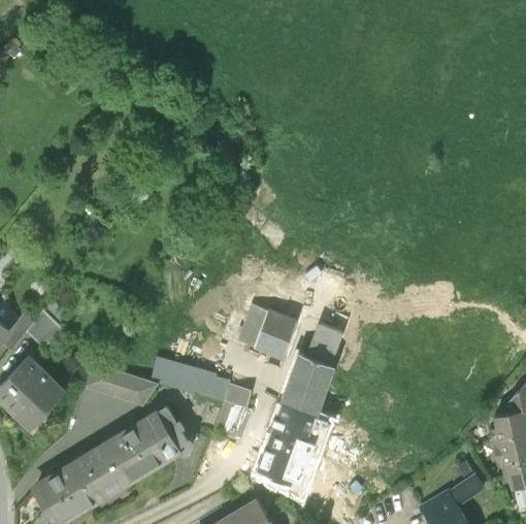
[(183,117),(174,110),(166,121),(175,127),(183,117)]
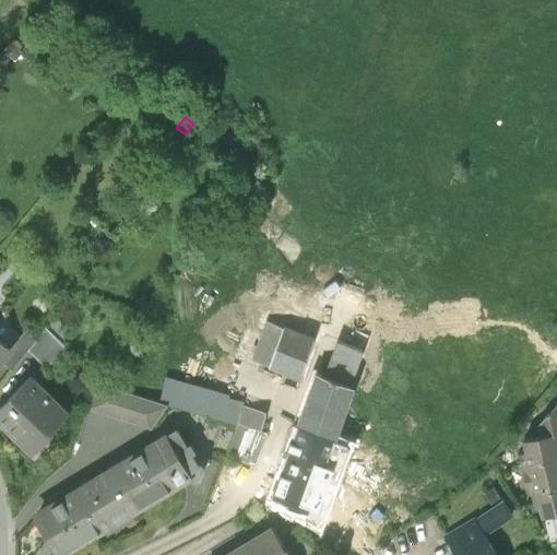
[(185,185),(174,176),(165,187),(176,195),(185,185)]
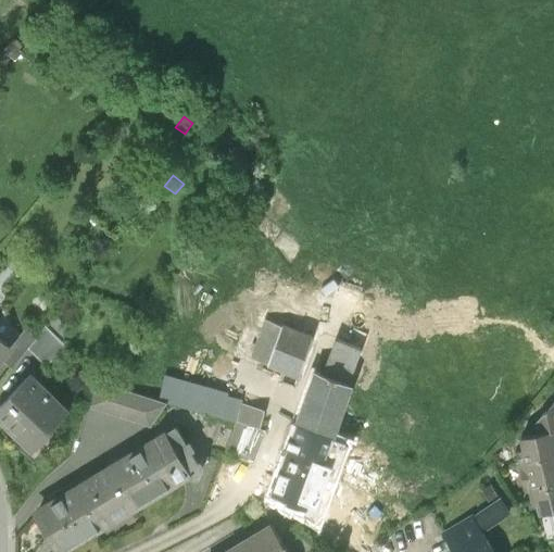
[(38,338),(28,351),(46,367),(67,345),(63,341),(70,328),(57,315),(47,326),(38,338)]
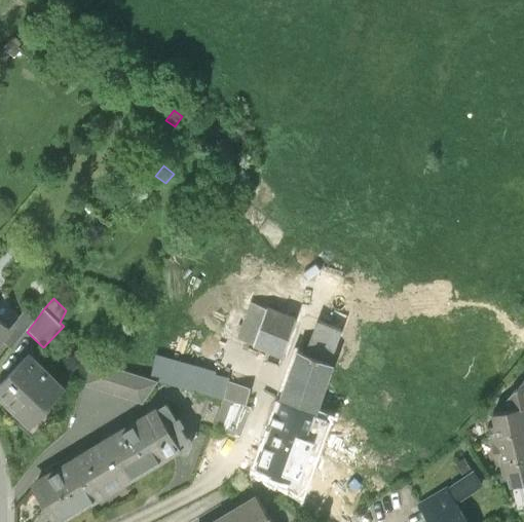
[(235,344),(281,360),(294,323),(249,307),(235,344)]
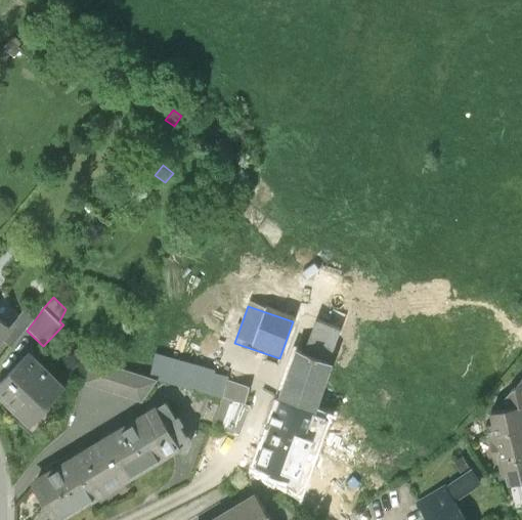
[(0,344),(3,341),(15,326),(0,312),(0,344)]
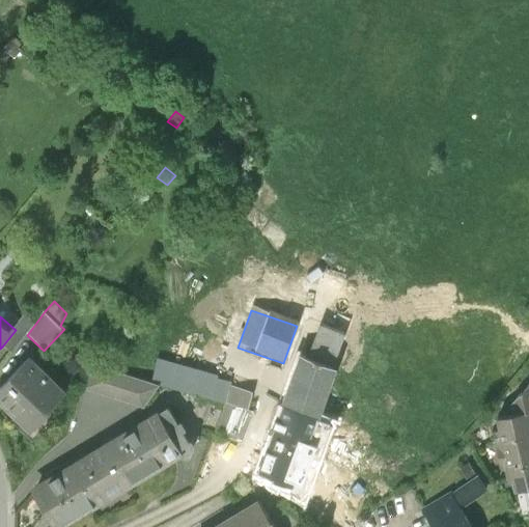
[(28,316),(16,330),(3,345),(12,353),(27,335),(36,323),(28,316)]
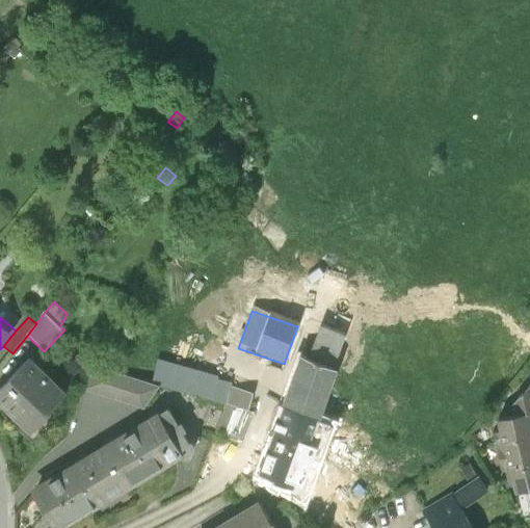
[(343,339),(320,330),(308,361),(332,370),(343,339)]
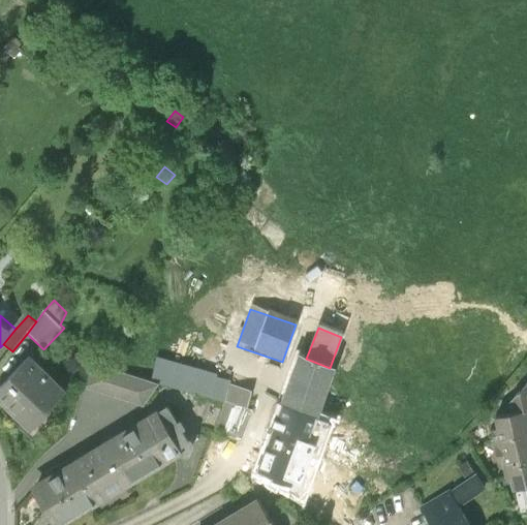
[(69,387),(35,352),(0,388),(0,395),(34,429),(61,402),(57,399),(69,387)]
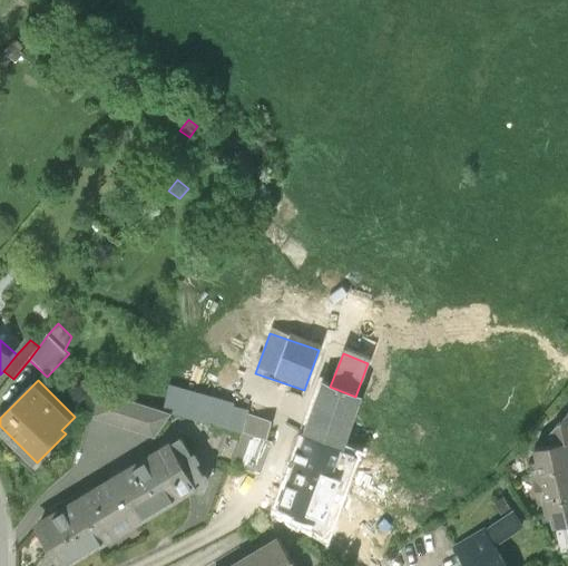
[(322,383),(305,438),(341,450),(359,398),(355,397),(330,387),(322,383)]
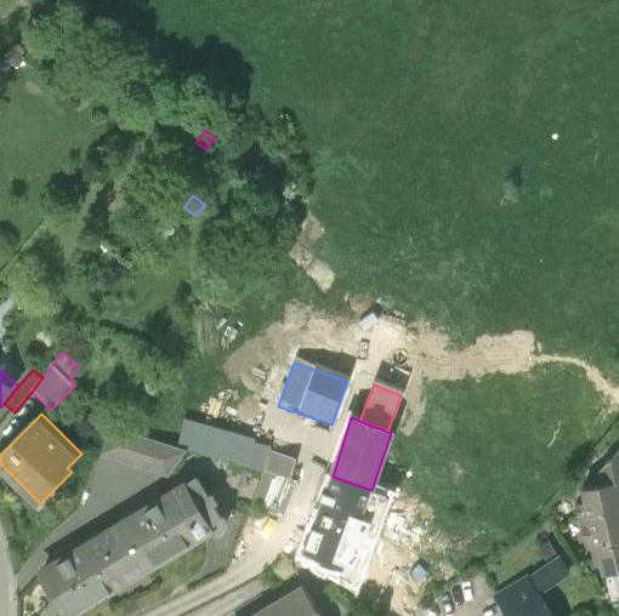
[(272,446),(256,443),(256,439),(185,418),(176,446),(188,450),(263,472),(270,452),(272,446)]
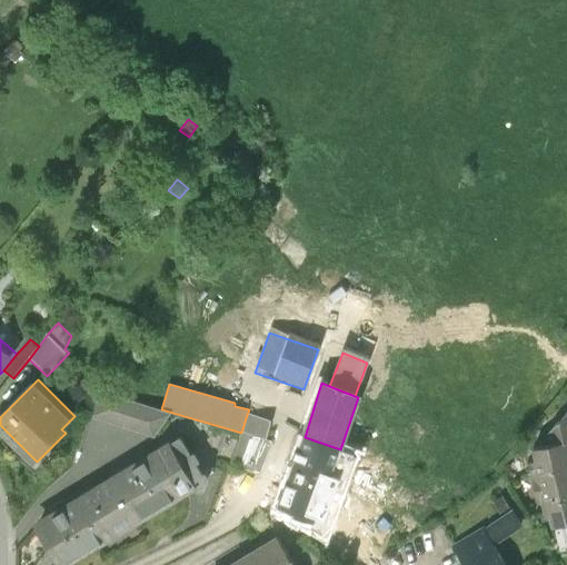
[(161,409),(106,393),(89,415),(156,436),(172,413),(161,409)]
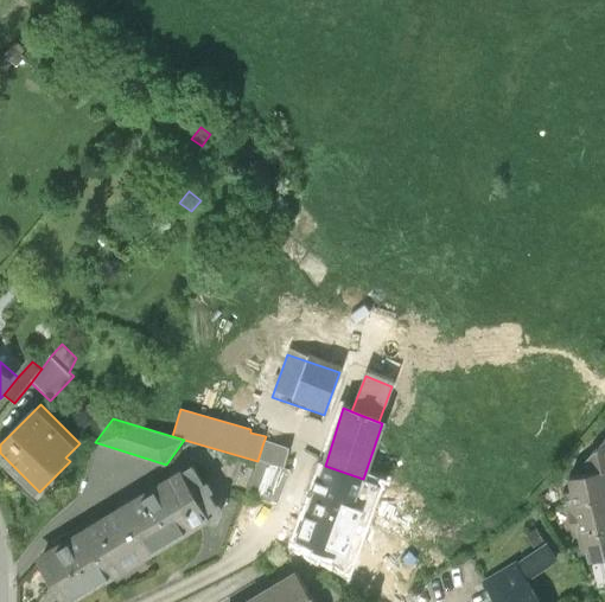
[(566,493),(558,495),(561,511),(604,500),(604,440),(579,469),(580,476),(564,481),(566,493)]
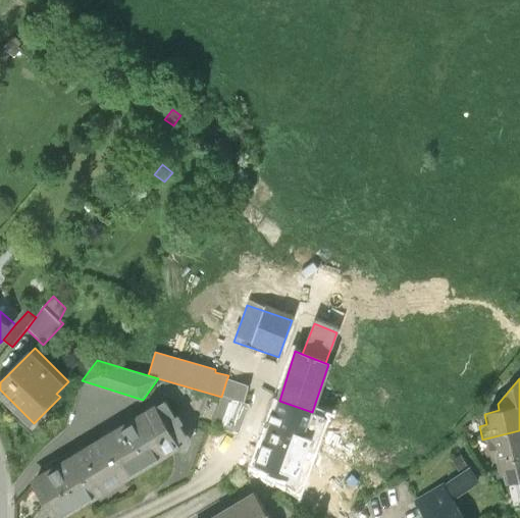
[(248,387),(226,380),(221,397),(244,404),(248,387)]
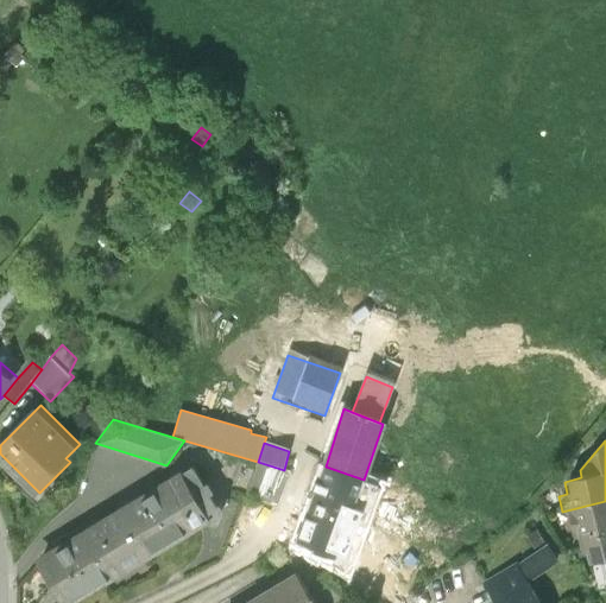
[(197,459),(187,464),(218,514),(213,518),(220,520),(225,516),(229,505),(227,499),(222,499),(216,488),(221,486),(214,475),(208,477),(197,459)]
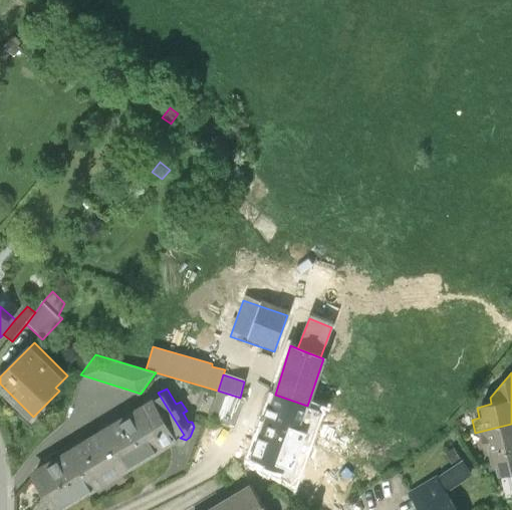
[(218,391),(208,419),(234,429),(246,399),(240,398),(218,391)]
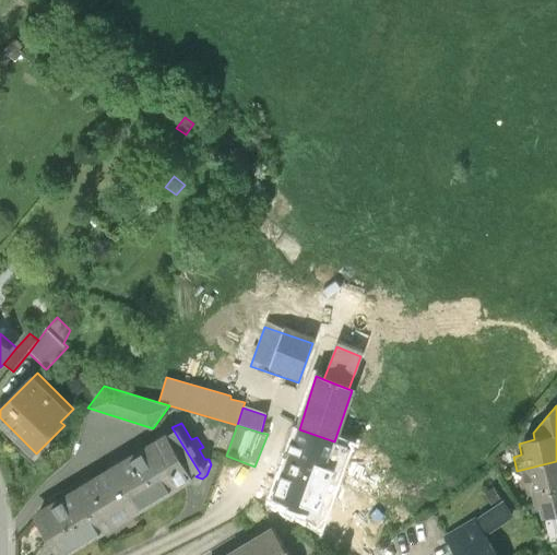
[(172,427),(104,470),(133,516),(196,476),(200,473),(172,427)]
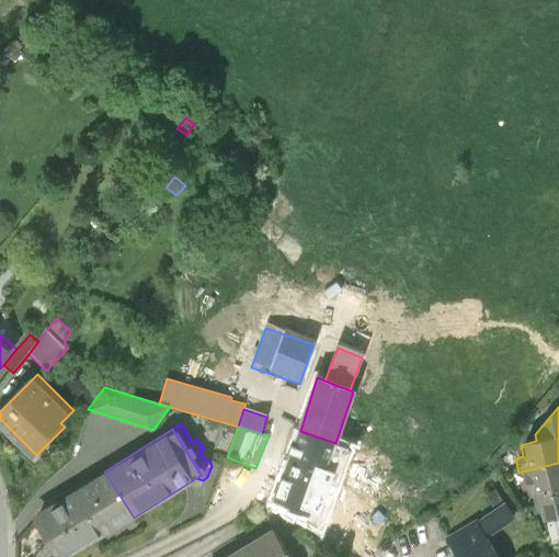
[(335,443),(300,431),(276,499),(318,514),(326,493),(318,491),(335,443)]
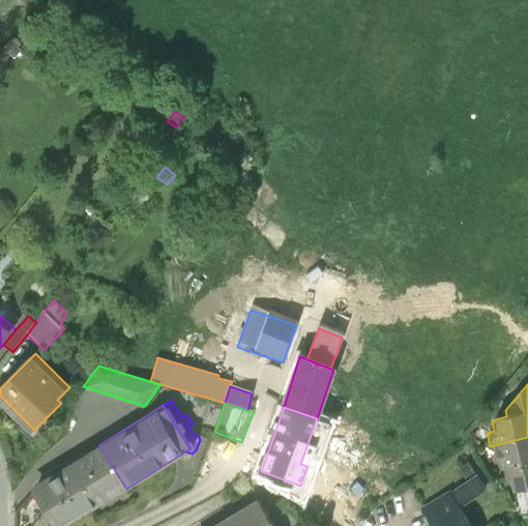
[(527,437),(490,446),(496,472),(502,470),(527,464),(527,437)]
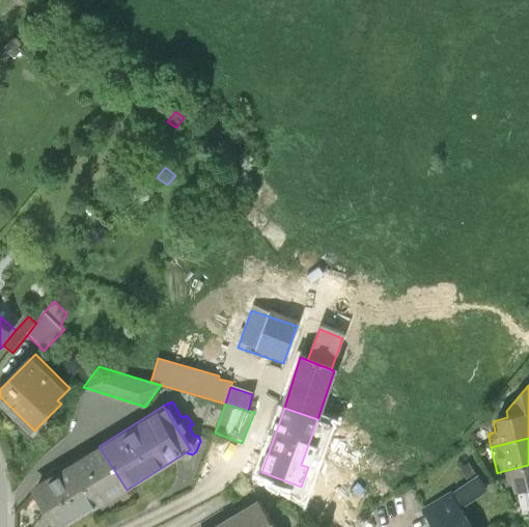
[(67,526),(127,490),(99,446),(34,487),(59,526),(67,526)]
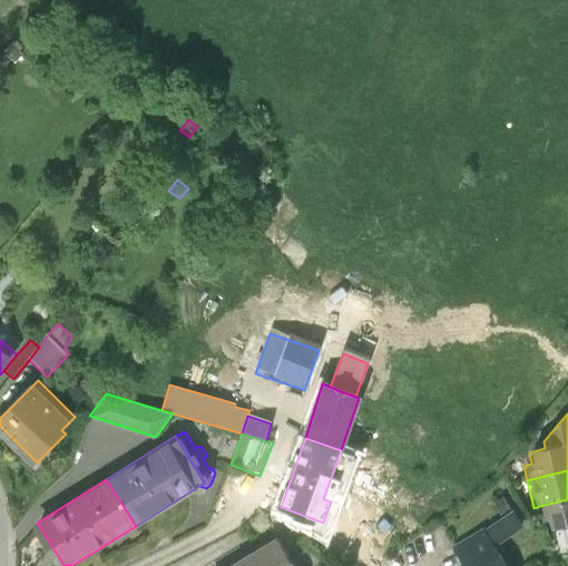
[(491,505),(499,516),(509,509),(501,498),(491,505)]
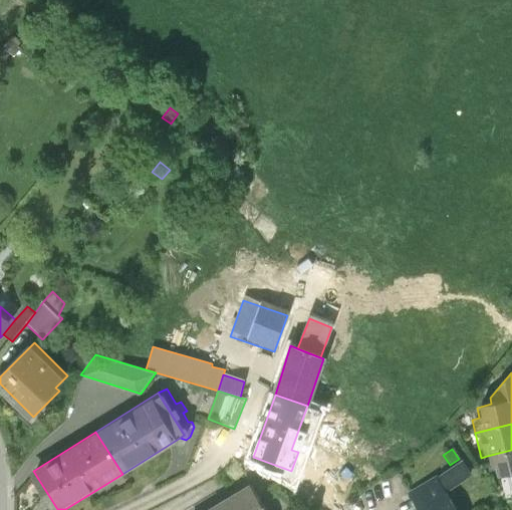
[(511,450),(487,456),(490,465),(493,464),(503,504),(511,501),(511,450)]
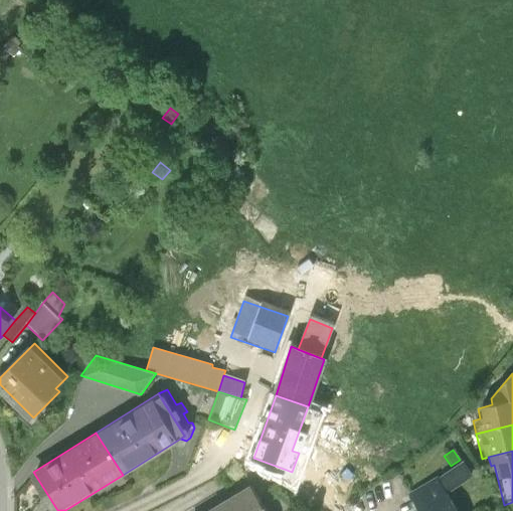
[(436,476),(446,494),(470,475),(460,460),(451,466),(436,476)]
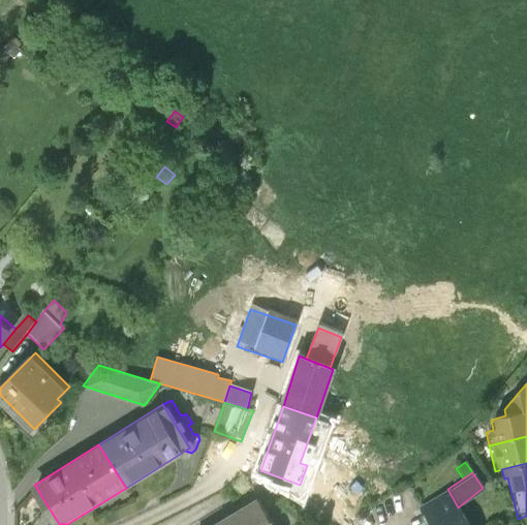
[(468,524),(458,507),(447,489),(416,507),(427,524),(468,524)]
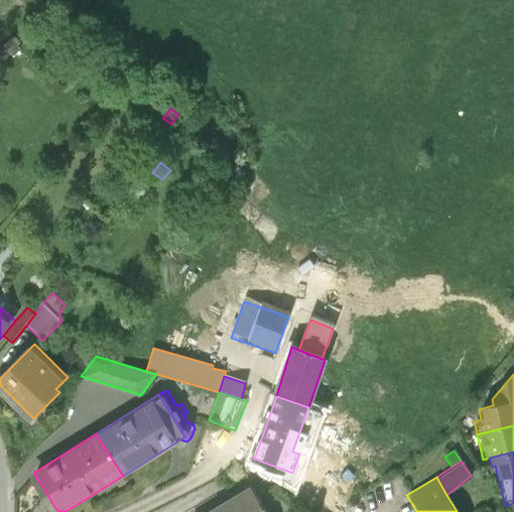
[(271,511),(254,484),(210,511),(271,511)]
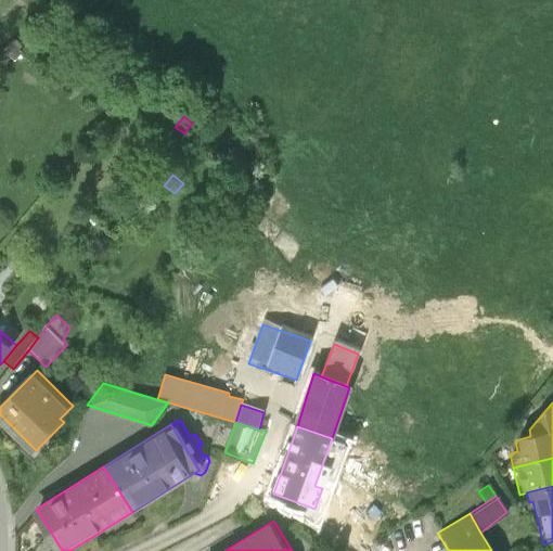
[(356,540),(349,550),(362,550),(363,549),(382,536),(373,527),(356,540)]
